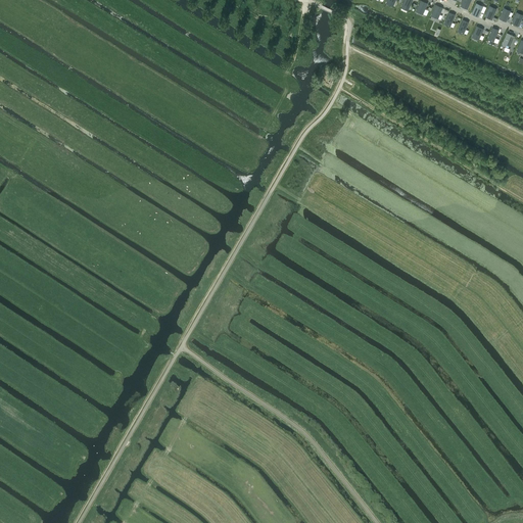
[(403,0),(401,7),(400,8),(408,11),(411,4),(413,0),(412,0),(403,0)]
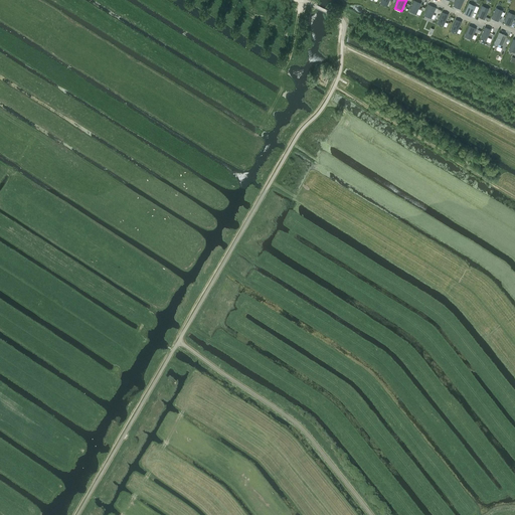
[(456,0),(454,5),(461,8),(464,0),(456,0)]
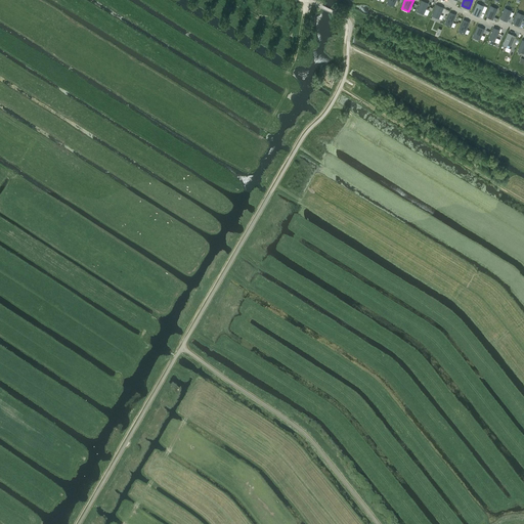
[(417,10),(417,11),(424,14),(427,7),(428,4),(422,1),(417,10)]
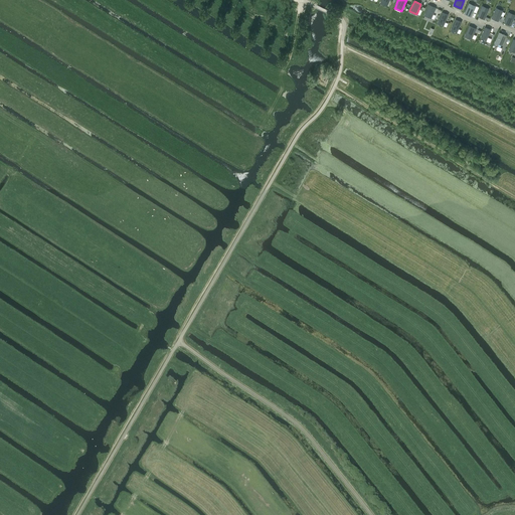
[(469,4),(465,13),(471,16),(473,12),(476,7),(469,4)]
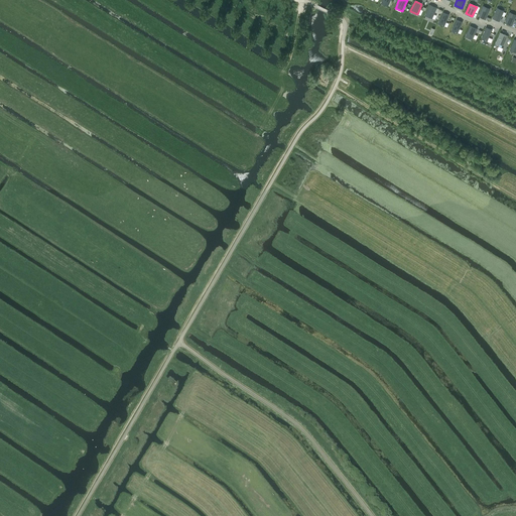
[(425,14),(424,15),(431,18),(434,12),(436,8),(429,5),(425,14)]
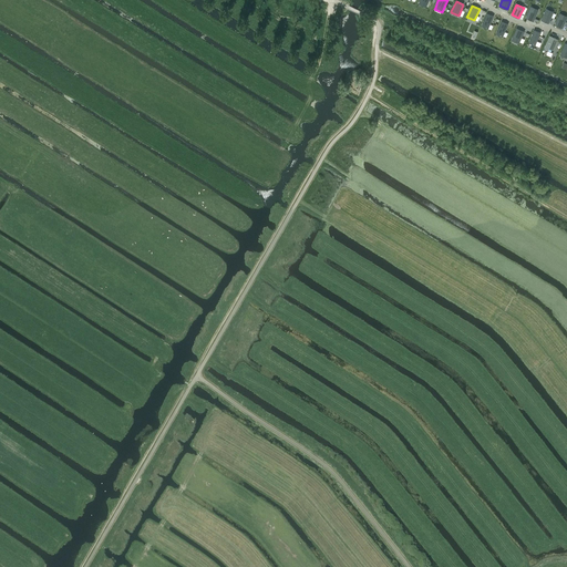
[(531,8),(526,18),(534,21),(538,11),(531,8)]
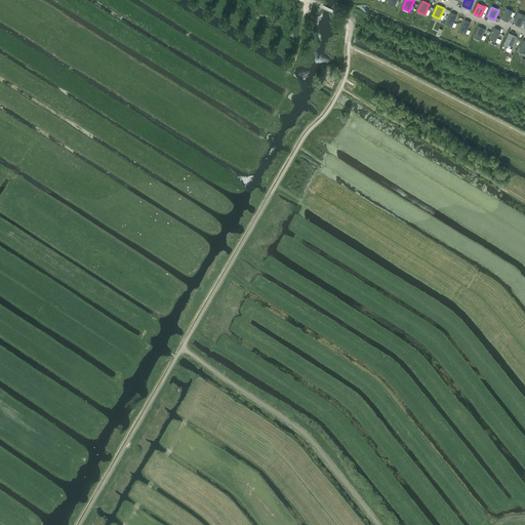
[(506,9),(501,18),(509,22),(511,16),(513,12),(506,9)]
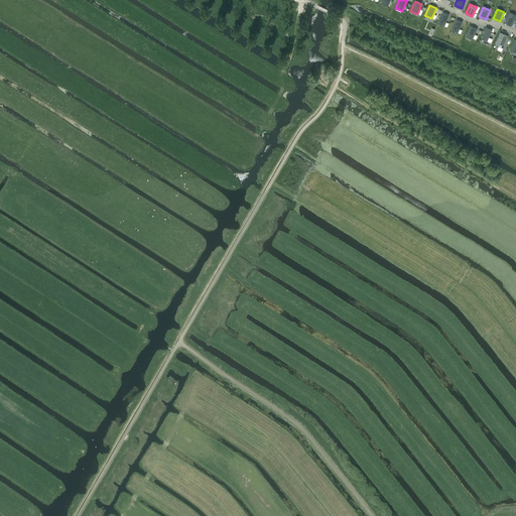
[(443,12),(438,22),(444,25),(449,15),(443,12)]
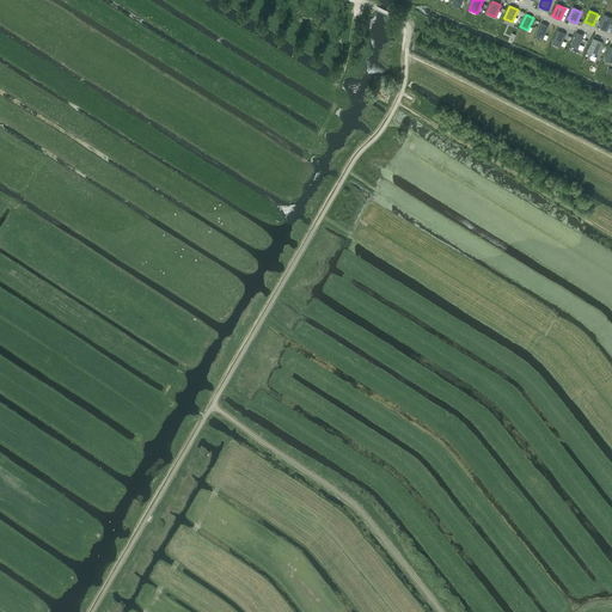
[(611,18),(604,16),(599,26),(607,30),(611,19),(611,18)]
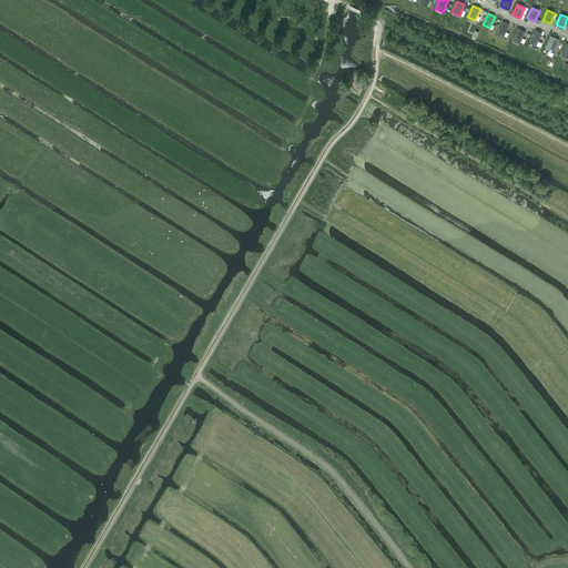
[(503,22),(497,36),(500,37),(500,36),(504,37),(509,24),(503,22)]
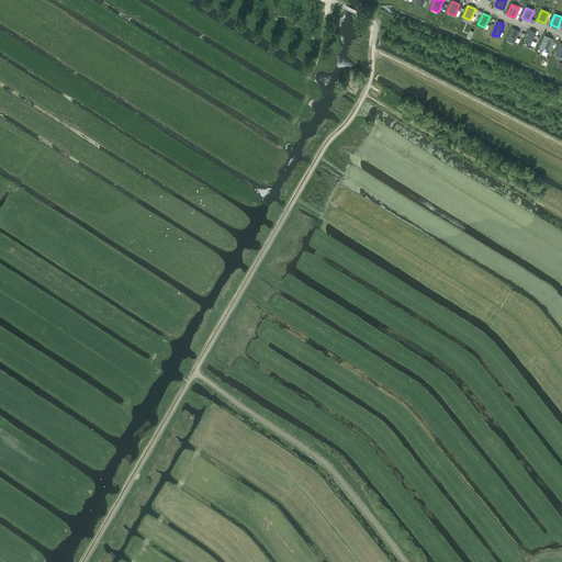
[(508,38),(507,40),(515,43),(518,35),(519,32),(513,29),(508,38)]
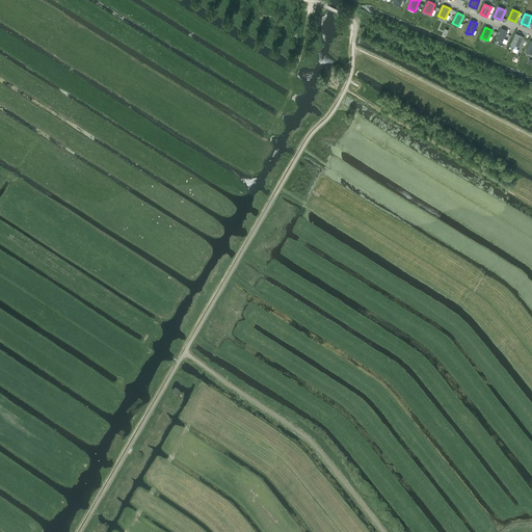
[(501,28),(496,41),(499,43),(500,41),(502,42),(507,30),(501,28)]
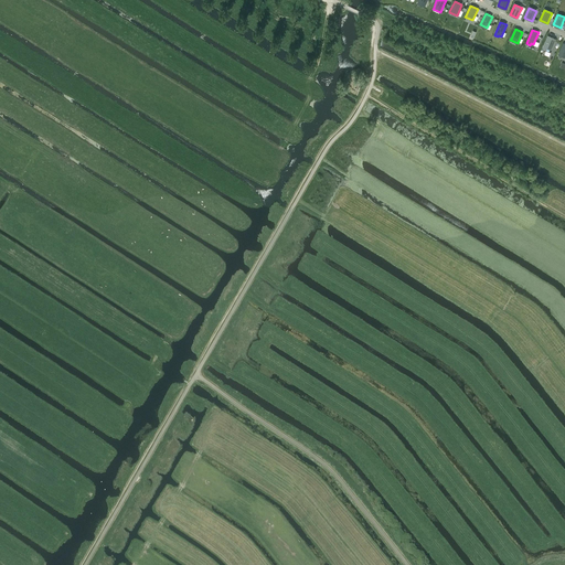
[(547,35),(542,48),(546,50),(547,49),(551,50),(555,39),(547,35)]
